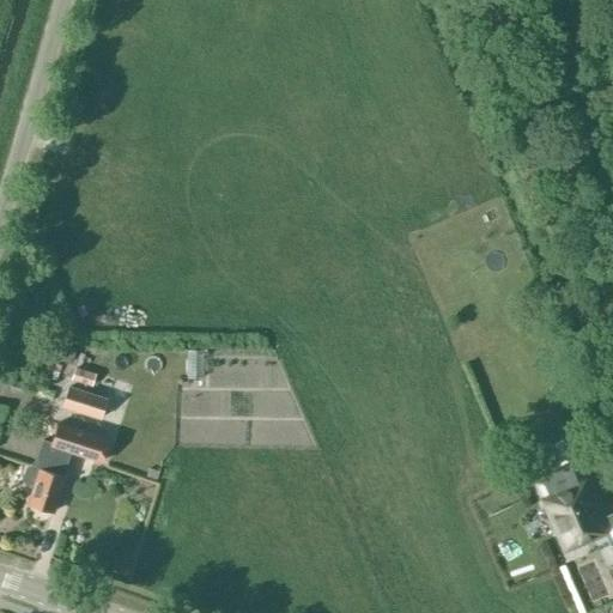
[(277,374),(290,374),(289,351),(277,351),(277,374)]
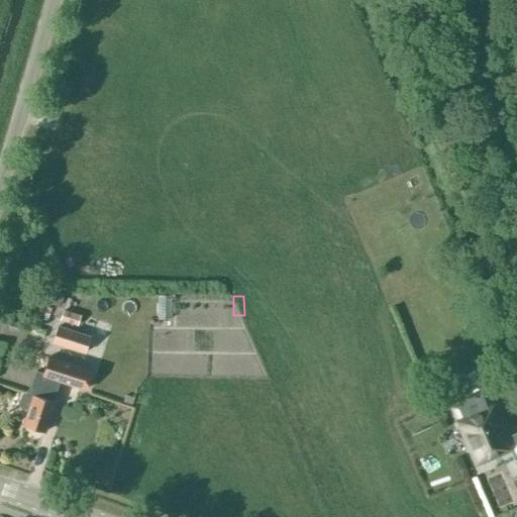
[(151,316),(167,317),(168,304),(152,304),(151,316)]
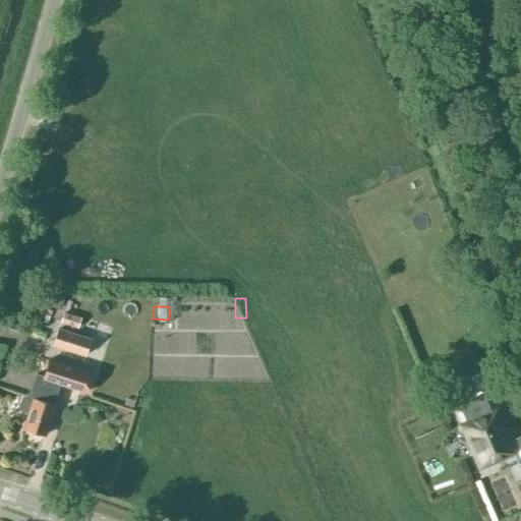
[(54,346),(70,351),(78,328),(61,323),(54,346)]
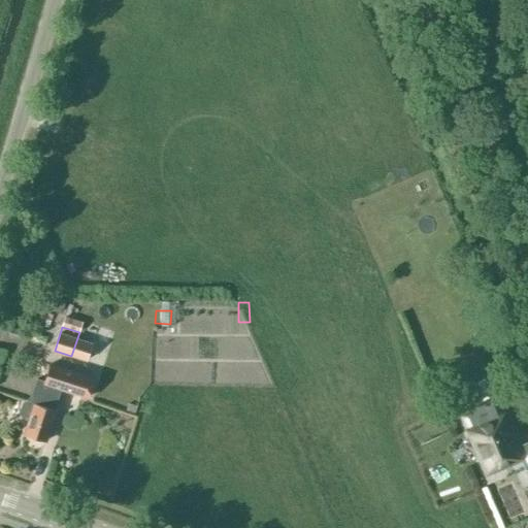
[(50,364),(44,382),(36,378),(29,401),(27,400),(23,402),(20,411),(22,416),(30,418),(25,434),(44,441),(55,409),(54,409),(60,389),(87,397),(93,377),(50,364)]
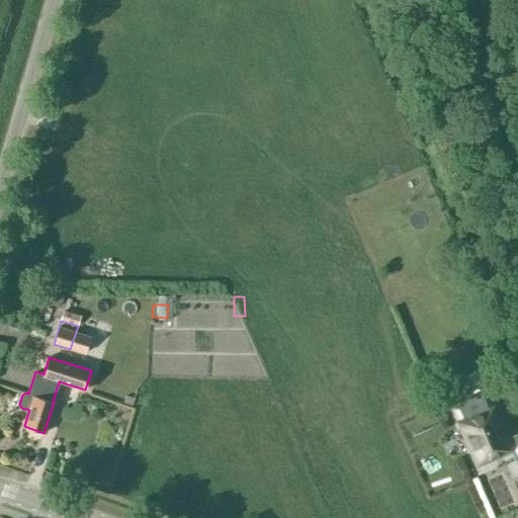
[(517,432),(507,437),(493,406),(492,406),(493,408),(461,422),(460,420),(459,420),(479,464),(480,464),(480,463),(510,449),(517,465),(517,432)]
